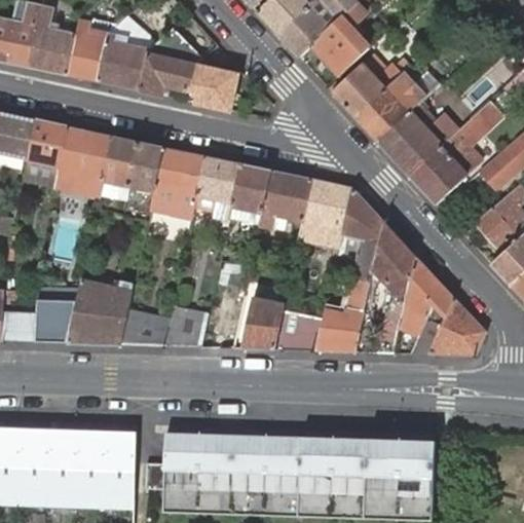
[(0,58),(27,64),(39,3),(28,0),(23,21),(0,14),(0,58)]
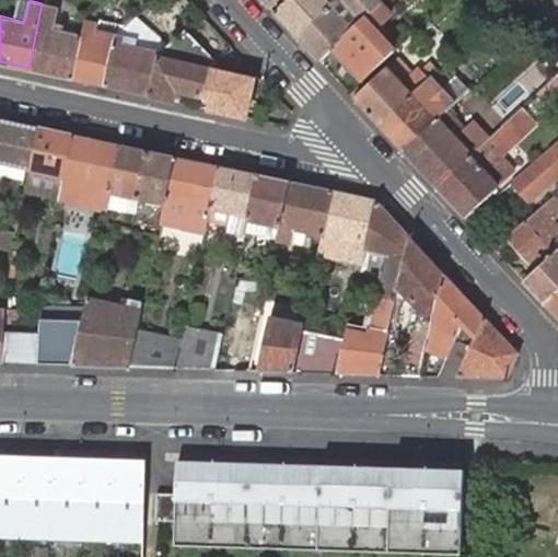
[(283,0),(272,10),(295,35),(332,0),(283,0)]
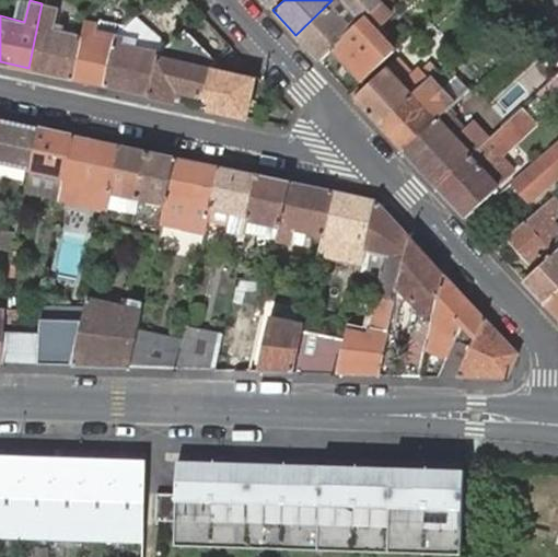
[(329,47),(350,28),(333,9),(339,2),(343,1),(344,0),(332,0),(295,35),(317,58),(329,47)]
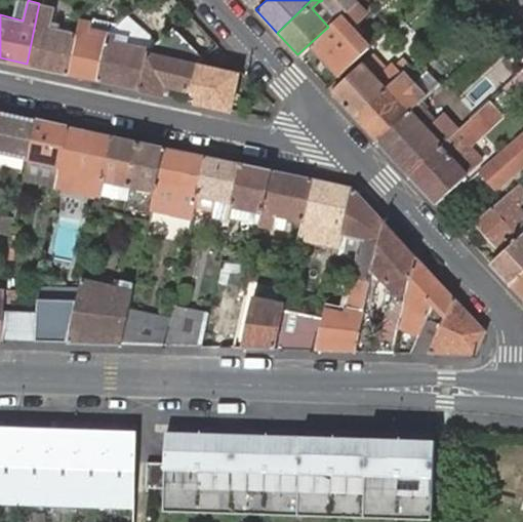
[(328,27),(356,1),(355,0),(322,0),(321,1),(318,2),(312,8),(328,27)]
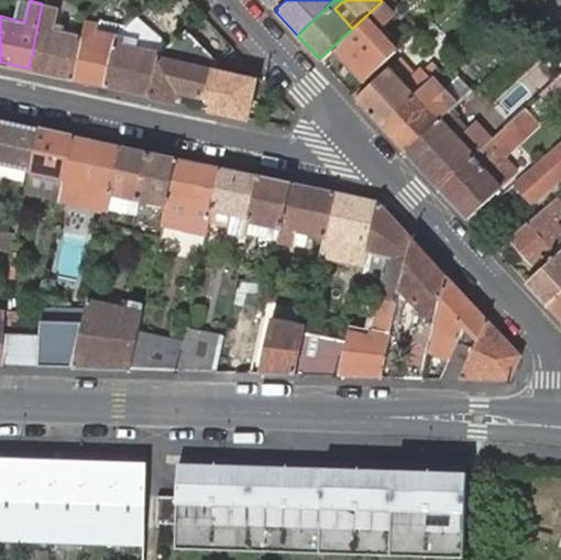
[(362,80),(395,50),(384,37),(375,28),(381,23),(393,12),(382,1),(352,29),(331,47),(344,61),(349,66),(362,80)]
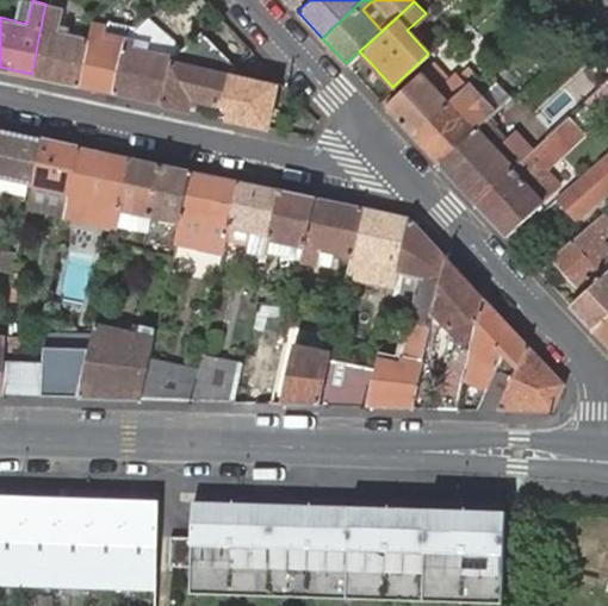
[(78,83),(87,37),(55,30),(60,6),(45,4),(31,74),(78,83)]
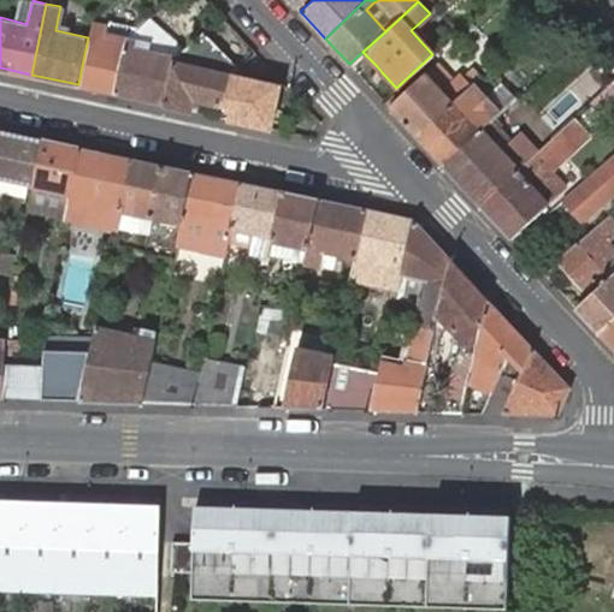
[(125,37),(124,45),(175,55),(182,49),(183,47),(148,16),(134,29),(125,37)]
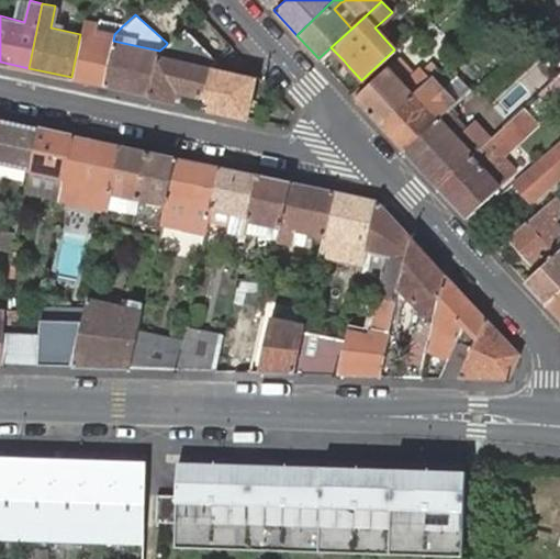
[(103,85),(113,41),(91,36),(93,21),(84,19),(80,34),(71,77),(103,85)]
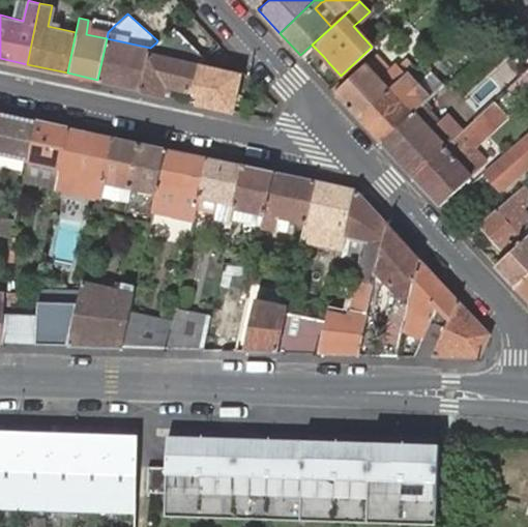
[(115,25),(88,20),(86,34),(107,38),(108,32),(115,25)]
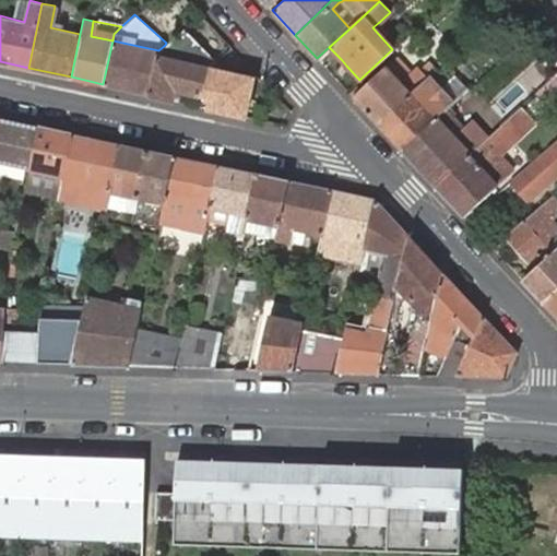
[(113,40),(103,84),(149,94),(156,57),(158,50),(113,40)]
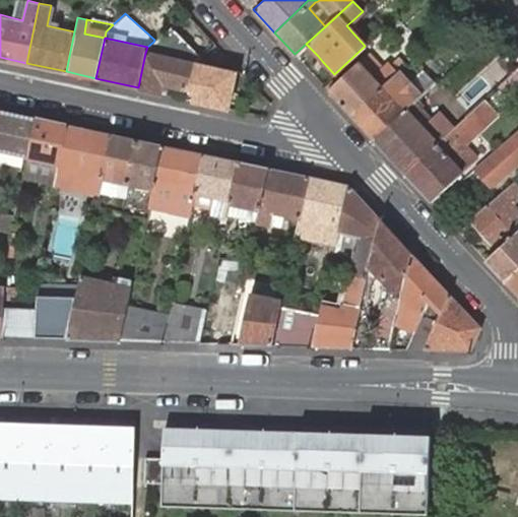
[(147,47),(145,53),(157,55),(158,49),(153,42),(147,47)]
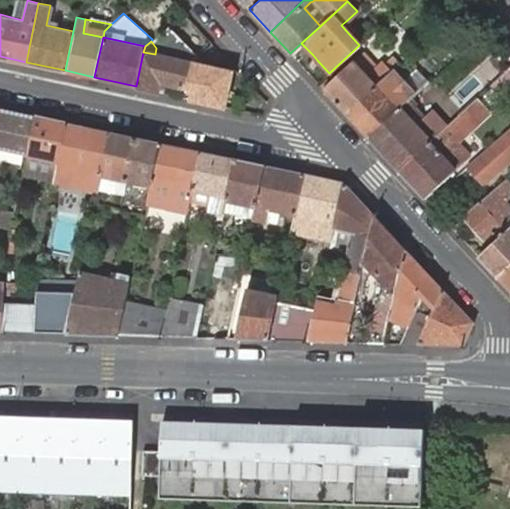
[(182,86),(187,61),(172,58),(155,54),(143,52),(136,86),(157,90),(158,86),(159,81),(165,82),(182,86)]
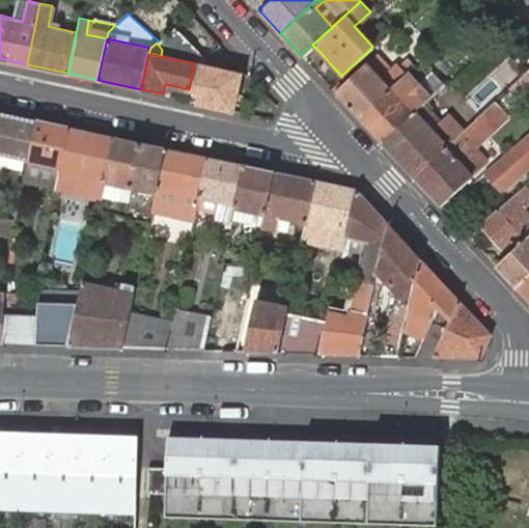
[(378,79),(389,68),(376,54),(364,63),(378,79)]
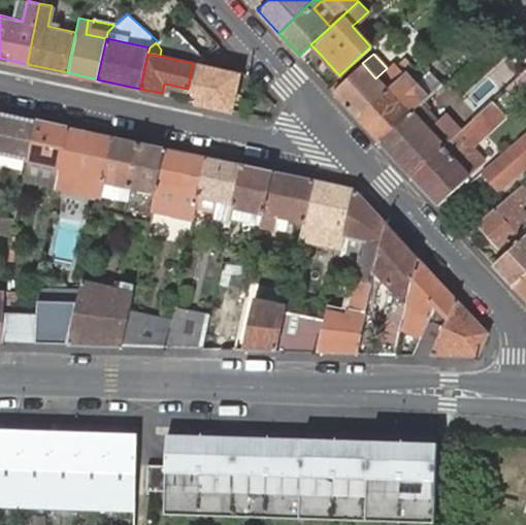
[(385,89),(412,64),(405,58),(403,61),(401,60),(396,64),(395,63),(391,64),(387,68),(375,78),(362,63),(333,91),(356,116),(385,89)]
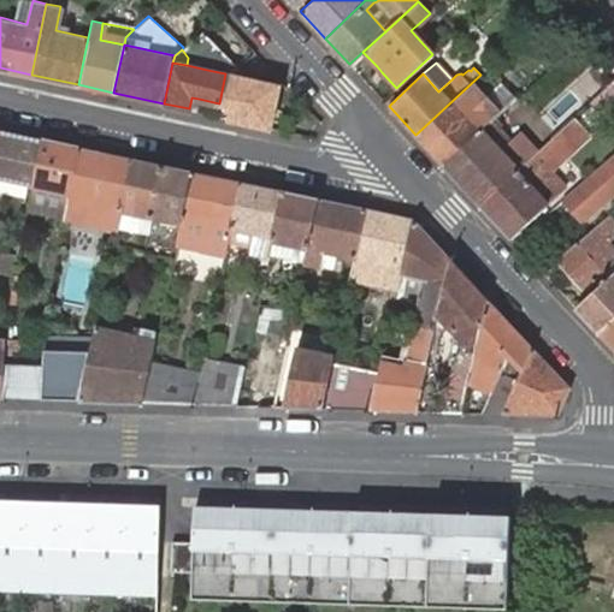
[(230,118),(269,126),(277,85),(225,73),(219,104),(225,104),(232,105),(231,111),(230,118)]
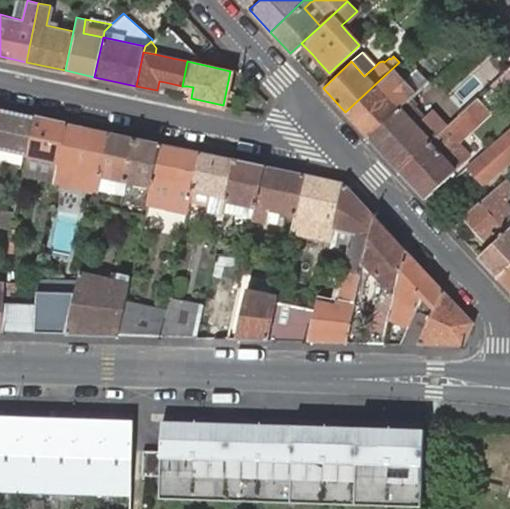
[(386,100),(373,86),(345,112),(368,136),(407,99),(421,86),(412,76),(386,100)]
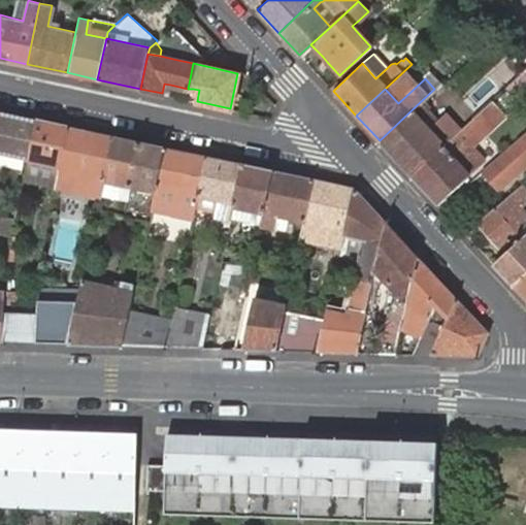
[(450,137),(459,129),(444,112),(435,120),(428,127),(422,121),(430,113),(420,102),(380,140),(411,174),(450,137)]
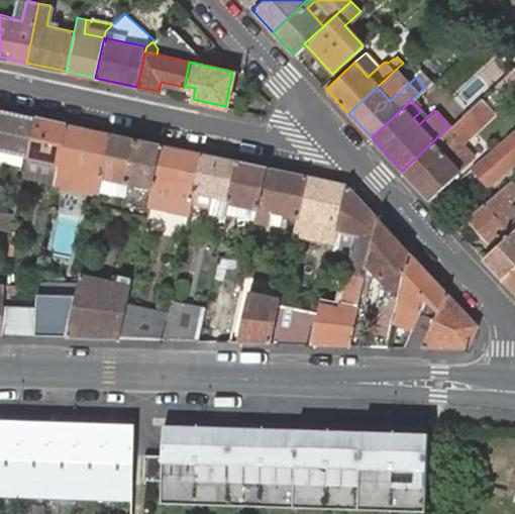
[(34,115),(0,108),(0,147),(25,153),(34,115)]
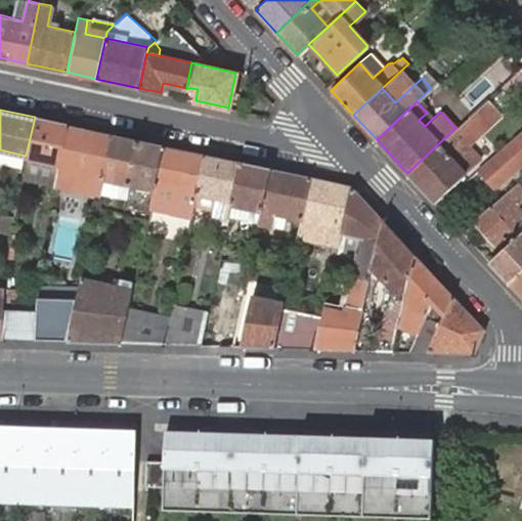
[(425,126),(432,119),(427,113),(419,120),(425,126)]
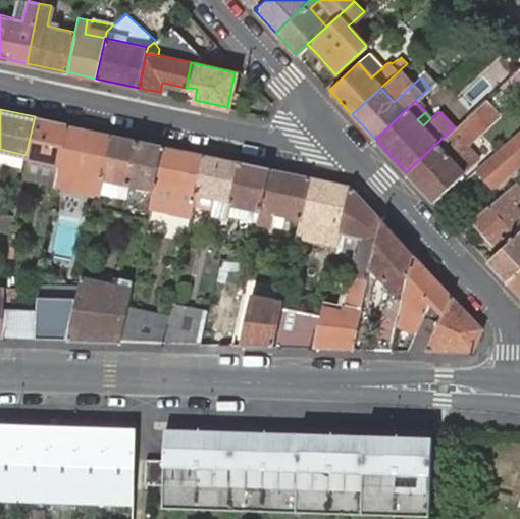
[(50,170),(56,172),(67,123),(35,116),(26,155),(52,161),(50,170)]
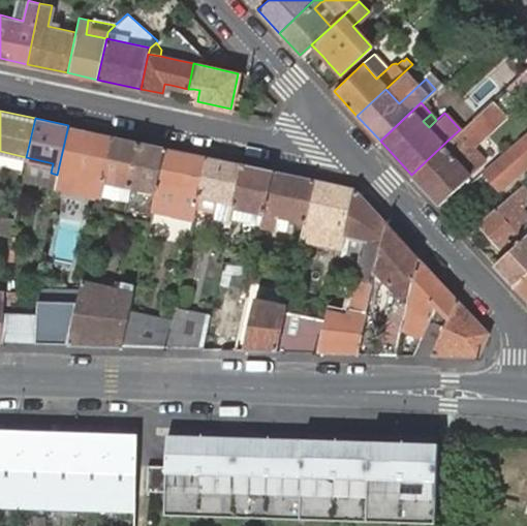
[(57,175),(55,185),(76,190),(81,174),(86,175),(104,179),(114,135),(68,125),(57,175)]
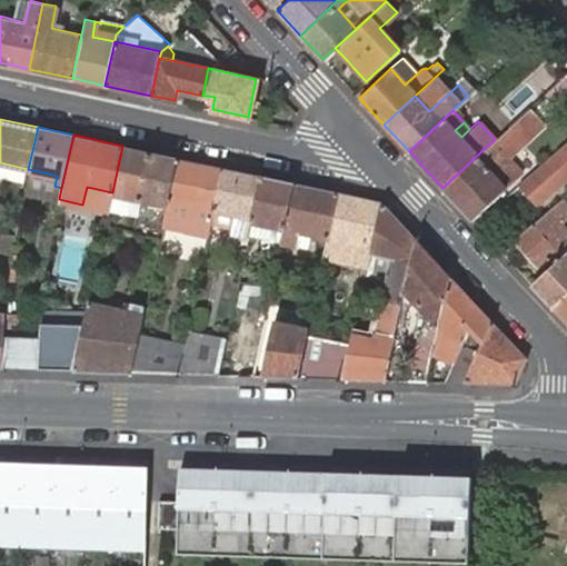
[(566,176),(566,141),(521,184),(538,202),(566,176)]
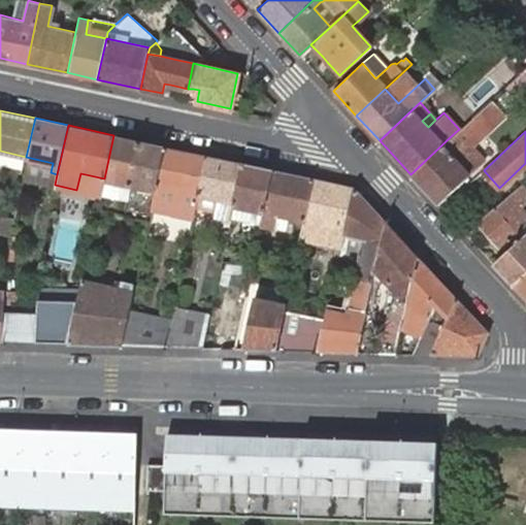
[(113,135),(104,178),(110,179),(129,184),(138,140),(113,135)]
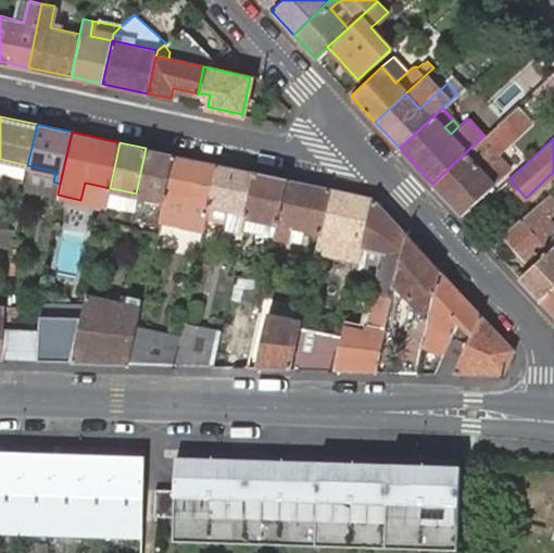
[(503,175),(474,145),(432,184),(461,214),(503,175)]
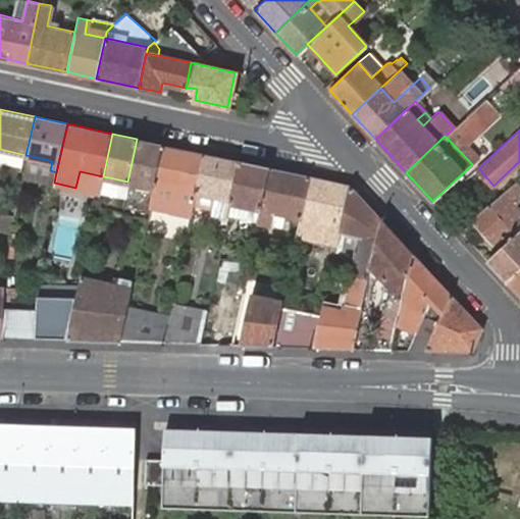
[(162,145),(137,139),(127,182),(147,187),(153,188),(162,145)]
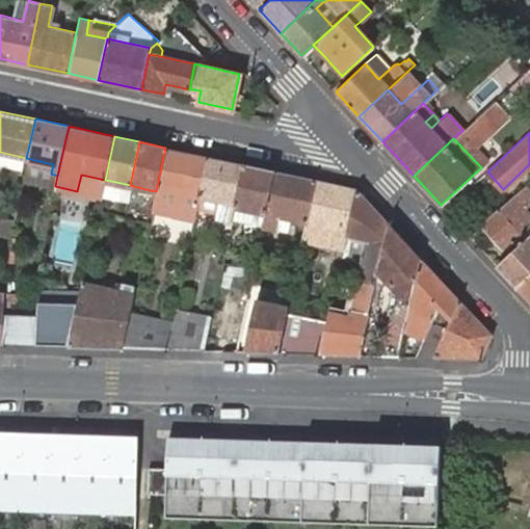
[(209,157),(165,148),(156,191),(153,206),(152,208),(162,210),(166,190),(171,191),(200,197),(209,157)]
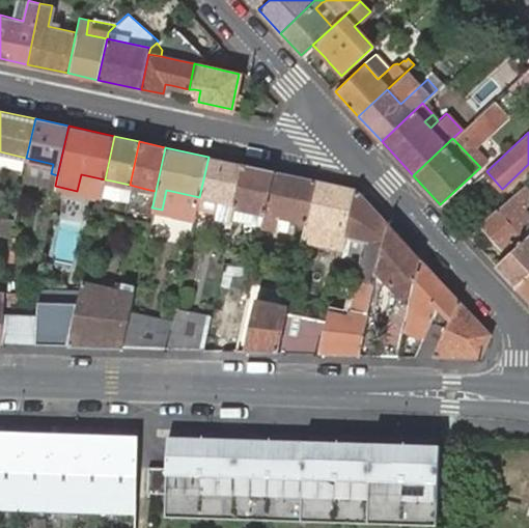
[(223,218),(230,220),(231,215),(233,206),(244,164),(209,157),(199,197),(197,206),(216,211),(219,198),(227,200),(223,218)]
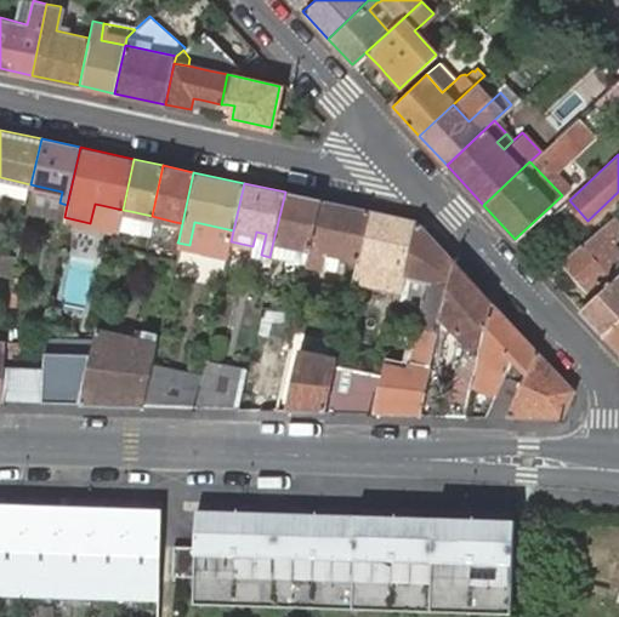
[(310,249),(321,199),(285,192),(273,241),(310,249)]
